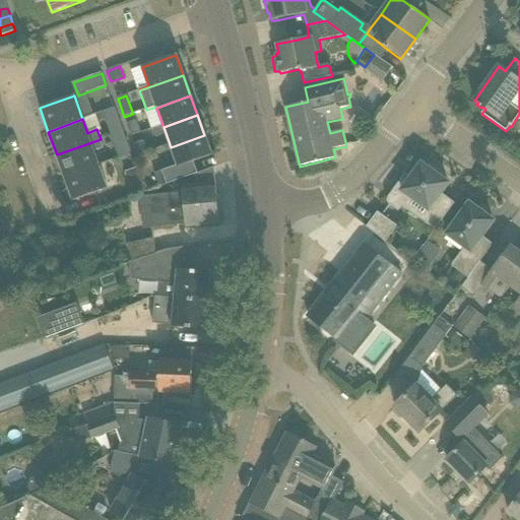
[(107,124),(111,135),(122,131),(118,120),(107,124)]
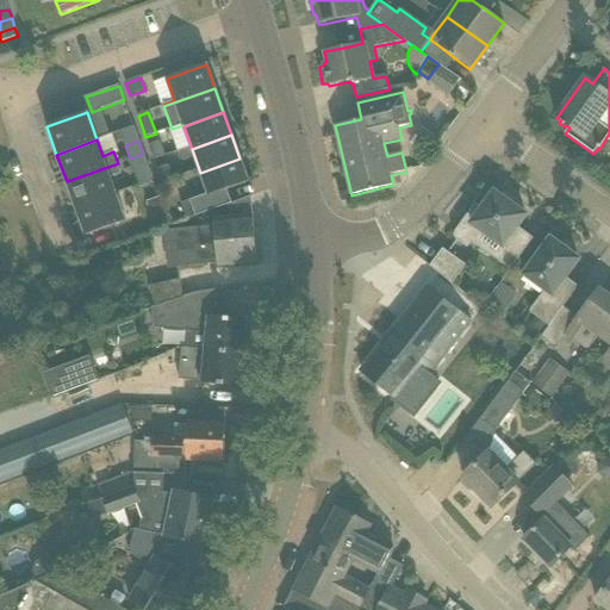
[(160,142),(149,145),(154,160),(166,156),(160,142)]
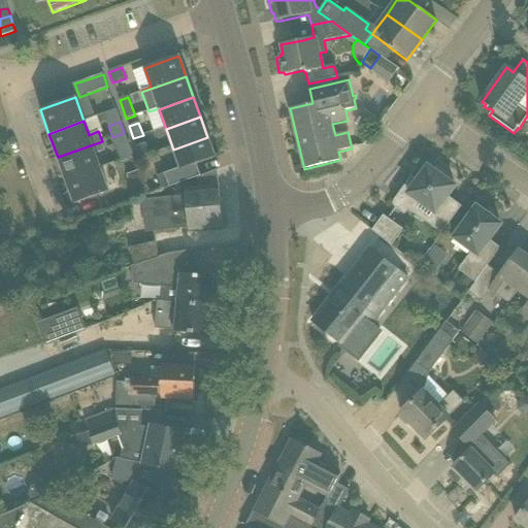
[(112,137),(117,150),(128,144),(124,133),(112,137)]
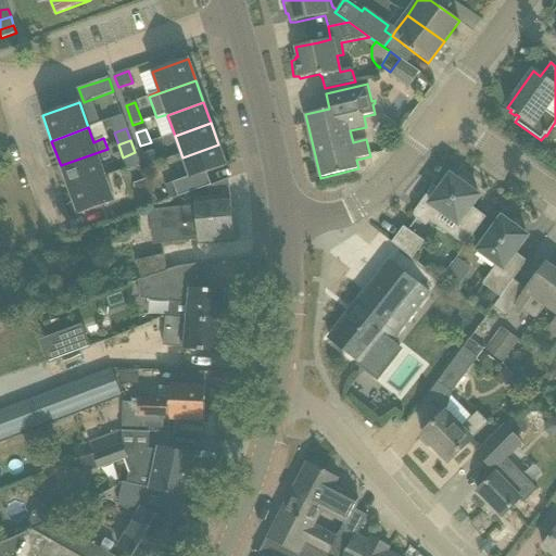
[(227,166),(218,144),(182,158),(190,177),(174,182),(179,198),(209,186),(211,186),(207,174),(227,166)]
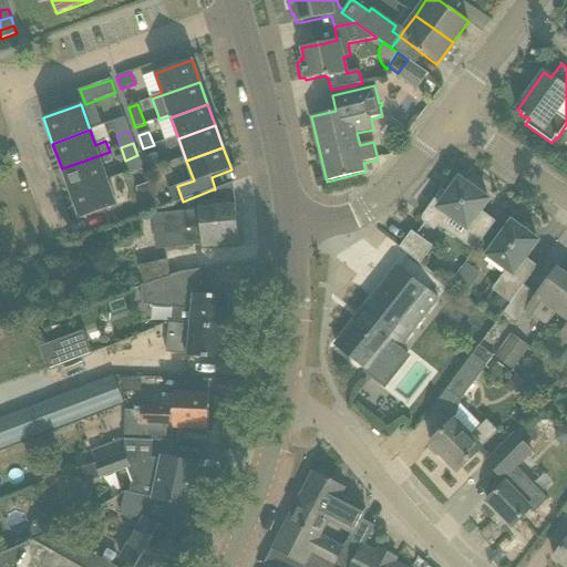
[(156,151),(145,155),(150,166),(161,163),(156,151)]
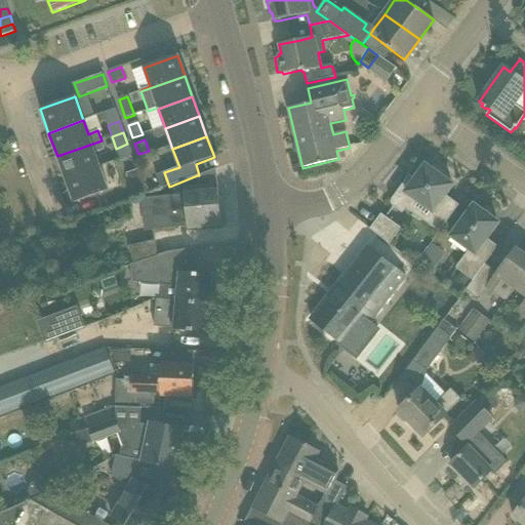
[(102,140),(57,156),(66,179),(99,167),(94,153),(105,150),(102,140)]
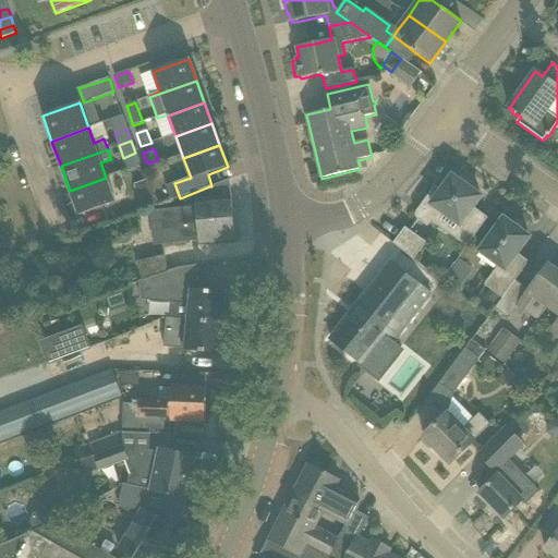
[(428,195),(416,213),(415,216),(416,219),(419,222),(421,225),(424,227),(427,227),(434,219),(458,237),(456,239),(466,247),(488,218),(473,207),(481,196),(473,192),(475,189),(476,189),(477,189),(470,182),(461,177),(461,178),(461,179),(459,181),(452,176),(440,192),(434,189),(435,186),(434,185),(428,195)]
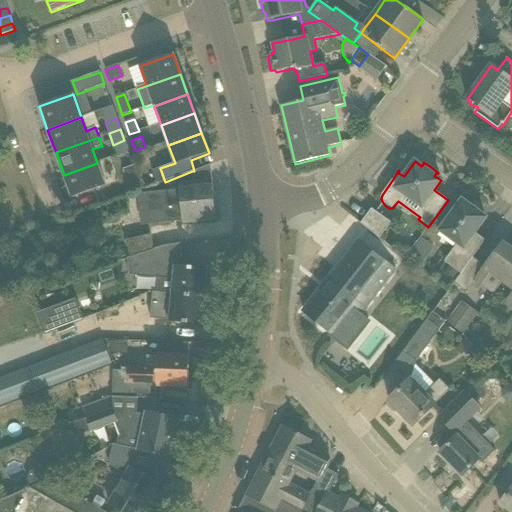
[(97,163),(64,175),(72,198),(106,186),(97,163)]
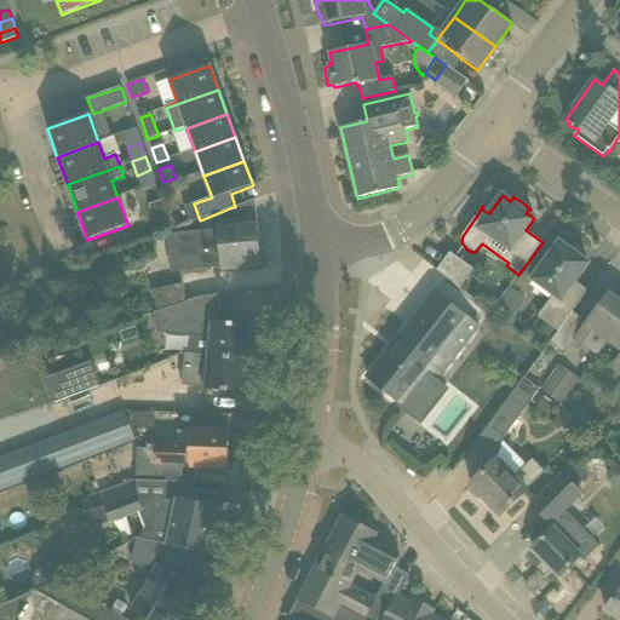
[(176,229),(165,200),(149,206),(159,235),(176,229)]
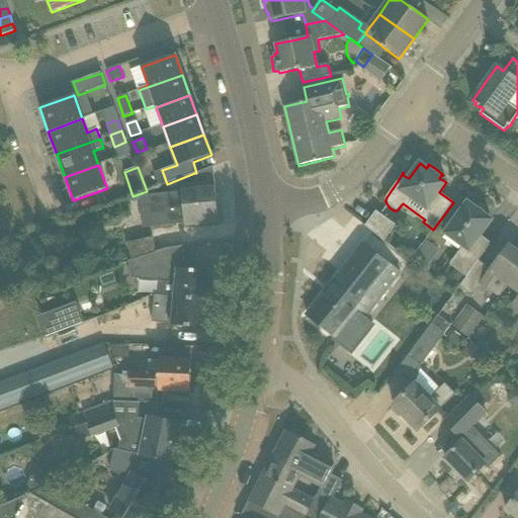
[(148,196),(151,228),(184,224),(185,227),(198,226),(219,224),(213,167),(197,173),(194,174),(195,185),(181,186),(181,192),(148,196)]
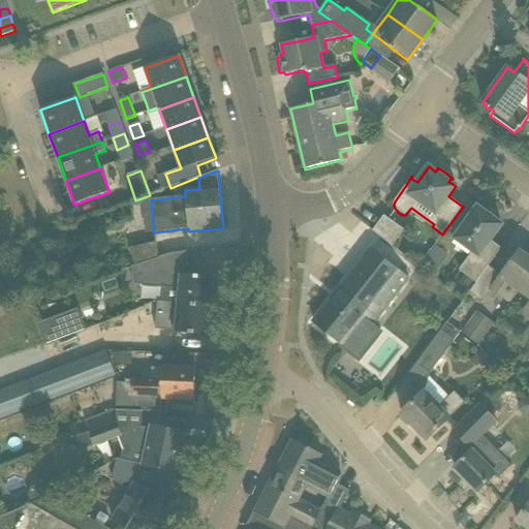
[(165,174),(157,177),(162,190),(170,188),(165,174)]
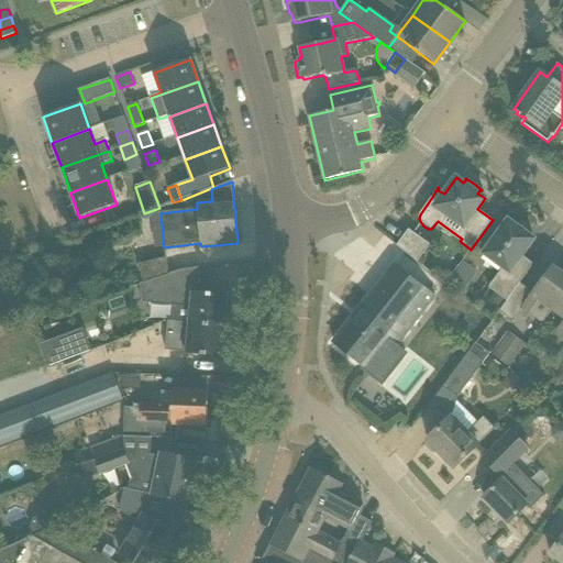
[(508,221),(484,254),(504,267),(496,277),(501,282),(494,291),(507,301),(519,285),(507,276),(533,239),(508,221)]
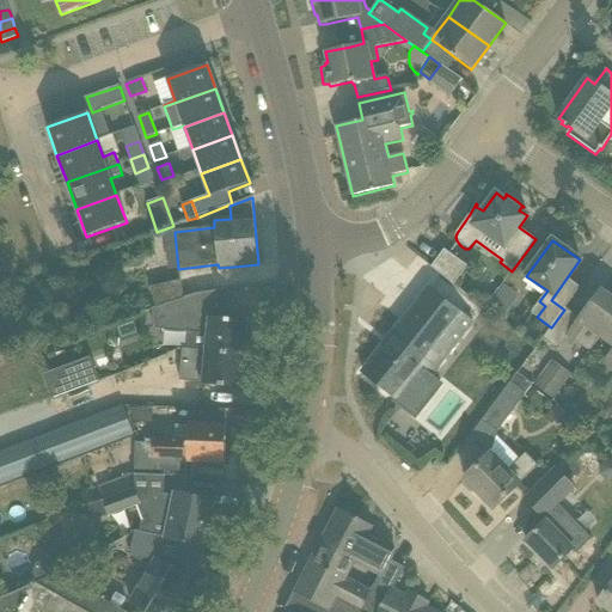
[(432,268),(454,286),(467,268),(445,250),(432,268)]
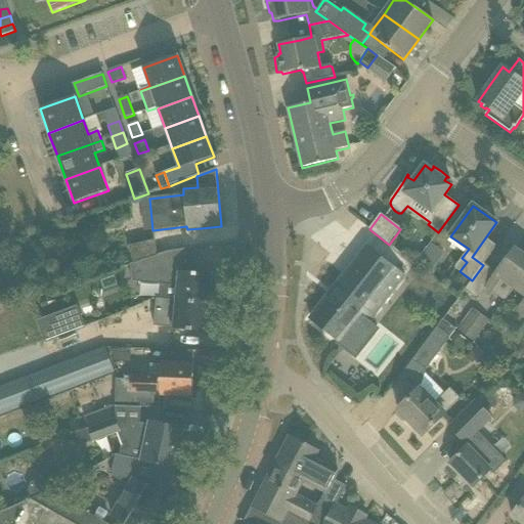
[(134,263),(157,255),(155,241),(130,247),(134,263)]
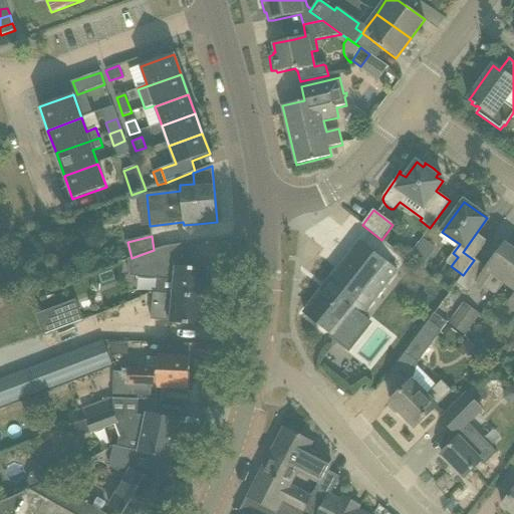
[(482,287),(494,295),(503,283),(504,283),(513,268),(513,249),(504,242),(473,285),(480,290),(482,287)]
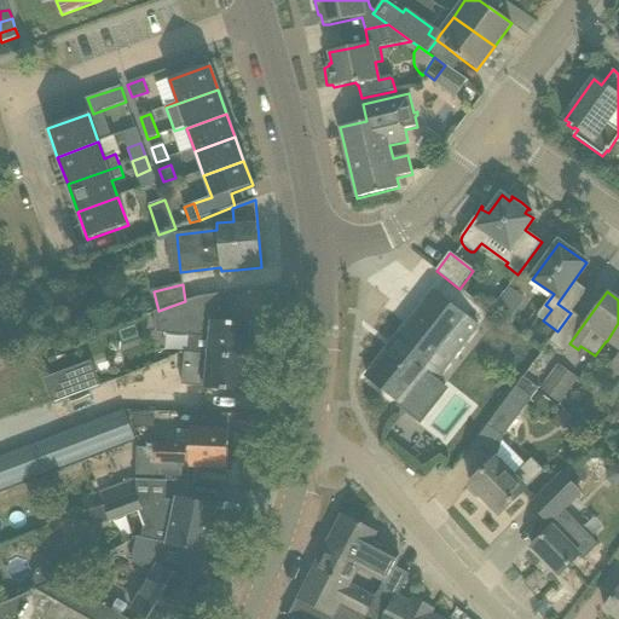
[(434,293),(368,377),(399,403),(397,405),(416,421),(444,386),(435,380),(478,327),(434,293)]
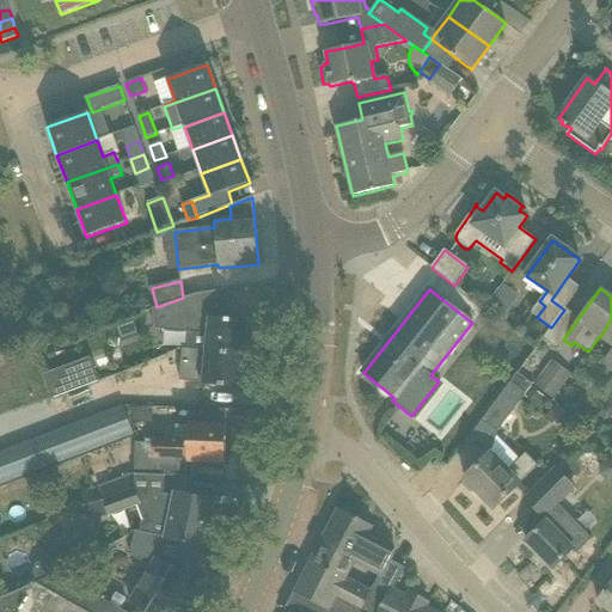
[(157,307),(152,310),(153,329),(189,332),(187,350),(244,355),(246,320),(222,319),(209,318),(208,319),(196,319),(196,294),(183,298),(157,307)]
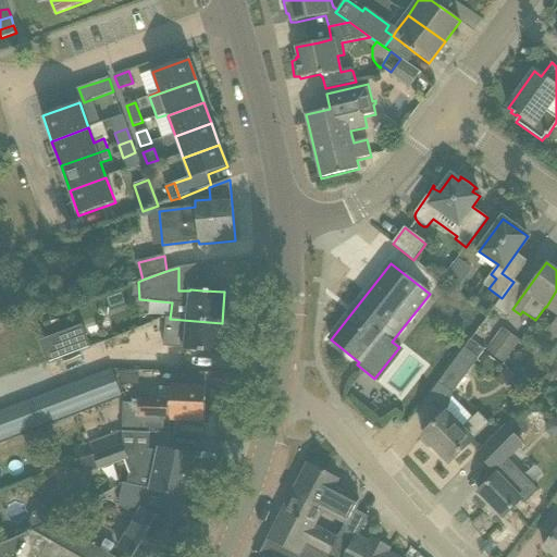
[(489,289),(482,298),(494,306),(500,297),(489,289)]
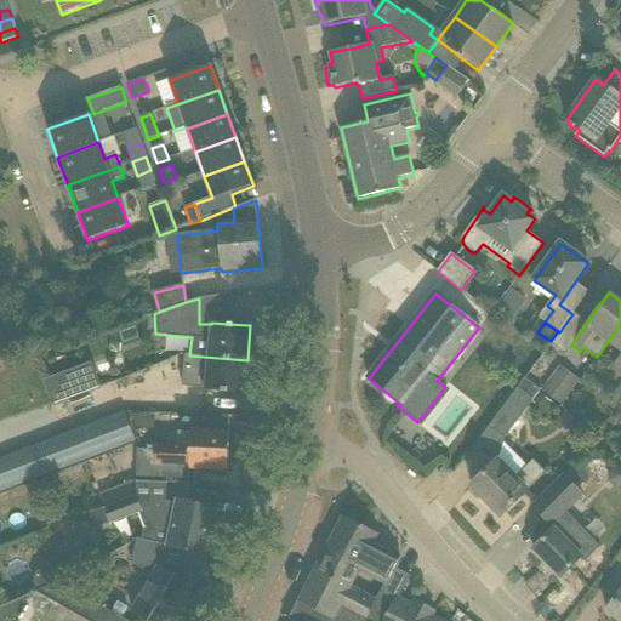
[(620,355),(609,372),(617,379),(620,372),(620,324),(609,342),(620,351),(620,355)]
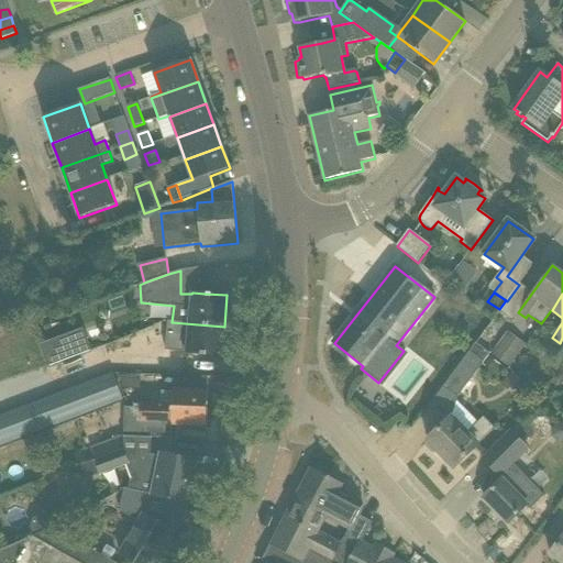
[(168,322),(165,350),(186,352),(186,353),(186,355),(200,356),(222,357),(224,327),(172,322),(168,322)]
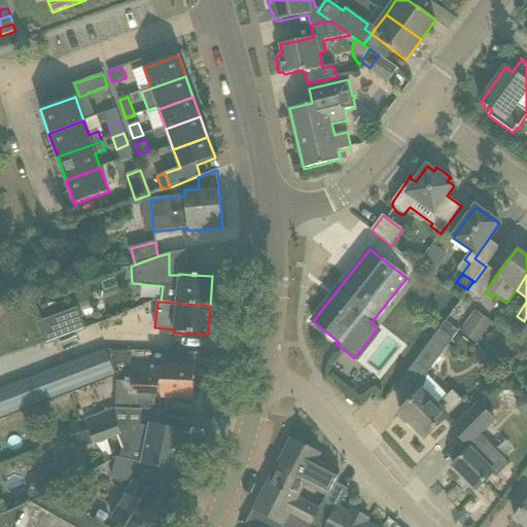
[(51,319),(39,324),(45,342),(83,327),(76,310),(51,319)]
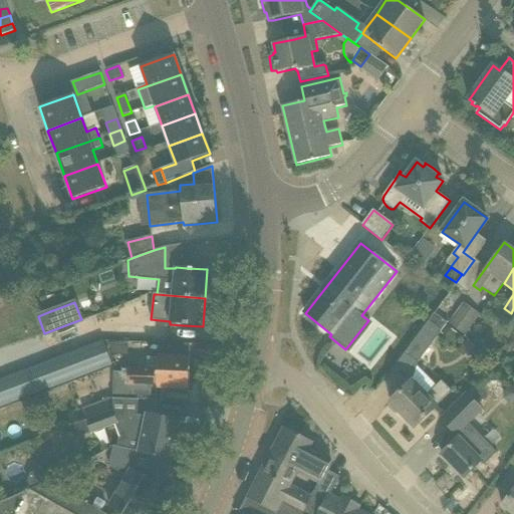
[(448,324),(465,336),(479,315),(463,303),(448,324)]
